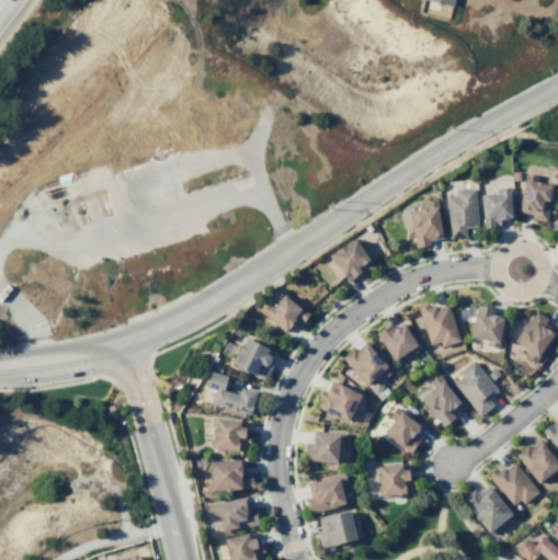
[(527,174),(538,176),(537,182),(554,185),(547,223),(533,219),(534,214),(520,212),(527,174)]
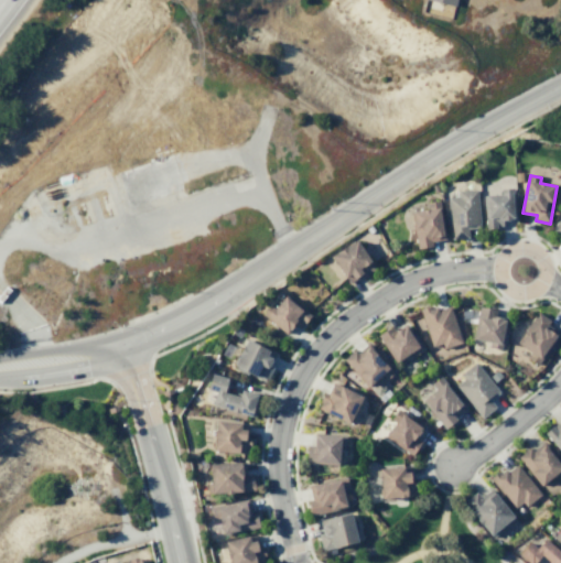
[(514,188),(517,219),(504,220),(504,226),(498,226),(498,228),(488,229),(485,196),(503,195),(503,190),(514,188)]
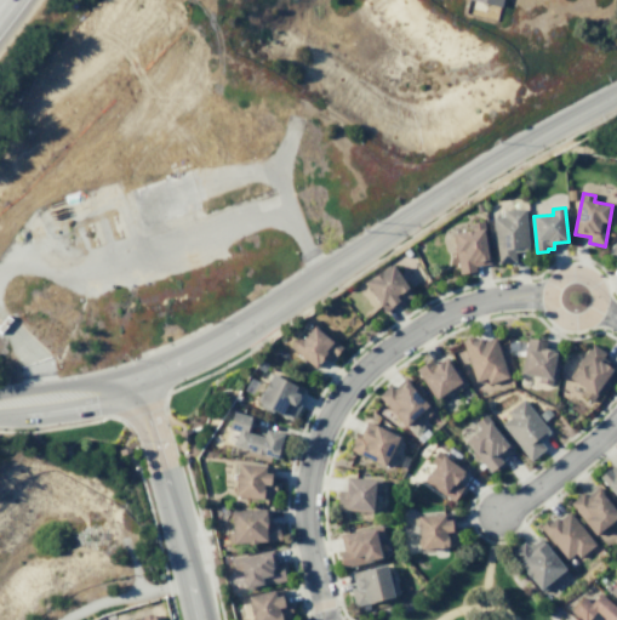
[(526,209),(530,250),(515,252),(516,262),(498,263),(493,217),(506,216),(506,210),(526,209)]
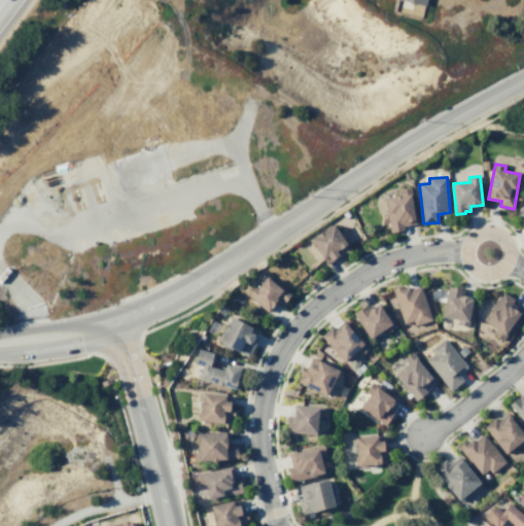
[(412,187),(418,223),(405,225),(406,230),(391,233),(385,200),(402,197),(400,189),(412,187)]
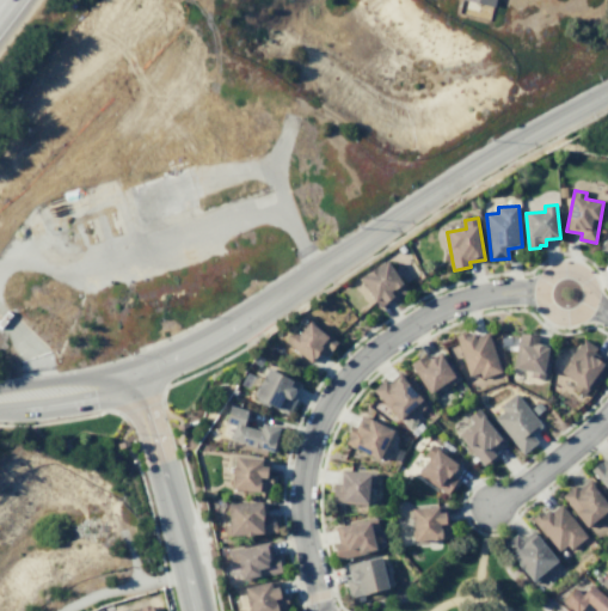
[(607,257),(596,249),(607,234),(607,257)]
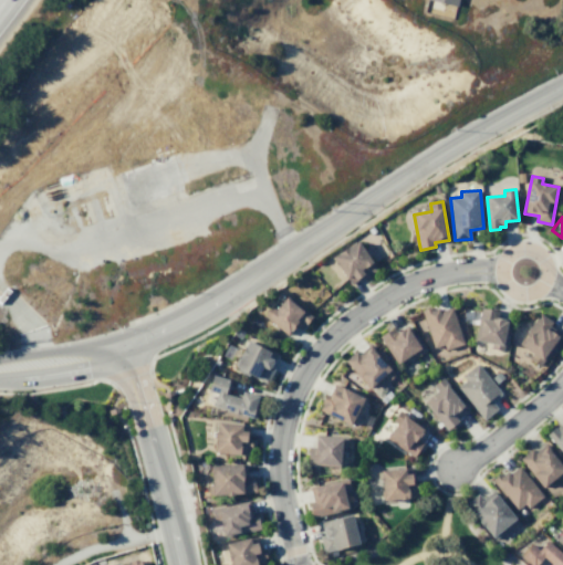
[(361,242),(378,270),(372,274),(374,275),(366,280),(364,278),(353,284),(336,259),(361,242)]
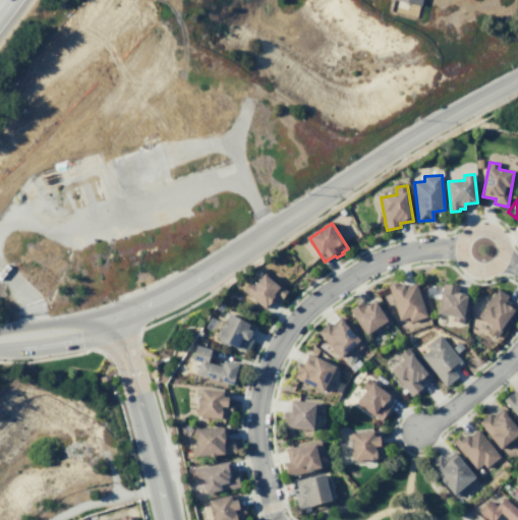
[(280,285),(289,292),(283,299),(282,298),(278,302),(274,299),(267,308),(244,291),(251,282),(255,285),(265,274),(279,286),(280,285)]
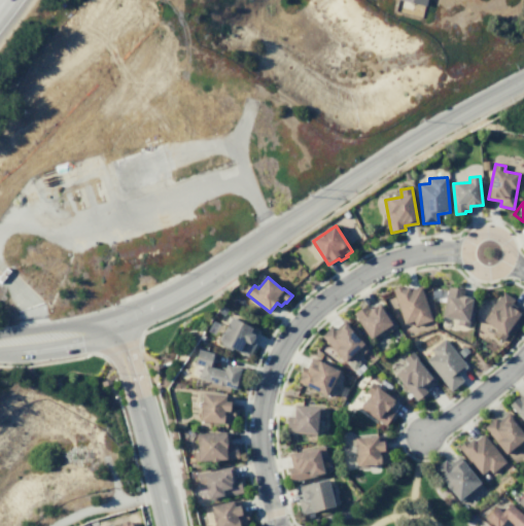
[(393,289),(404,286),(405,288),(410,287),(411,289),(422,286),(433,320),(416,326),(415,321),(406,324),(393,289)]
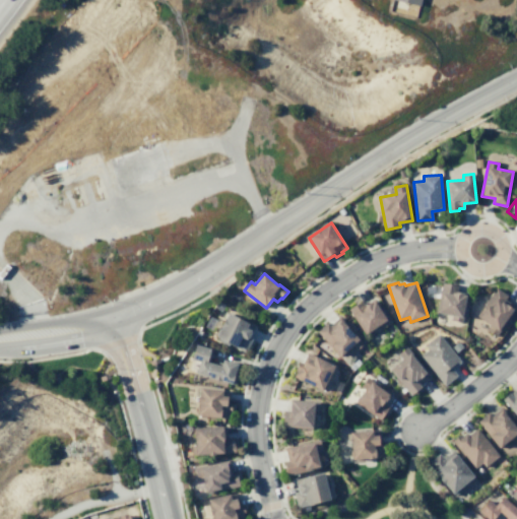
[(443,282),(460,285),(458,293),(469,295),(464,322),(453,320),(454,315),(437,312),(443,282)]
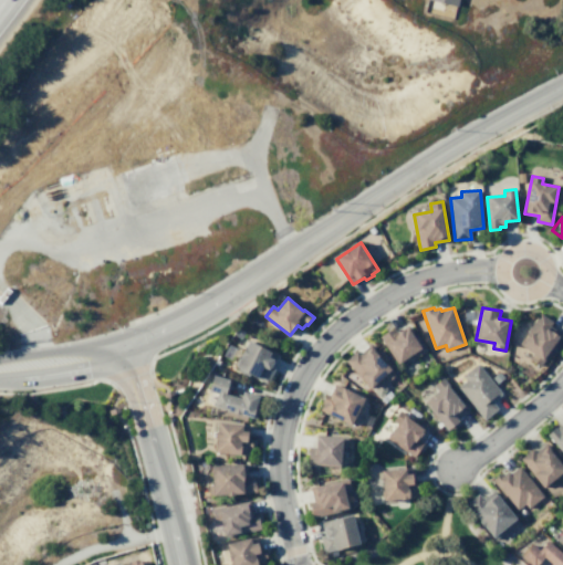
[(542,313),(555,322),(552,326),(562,334),(562,338),(542,366),(532,358),(535,354),(520,343),(542,313)]
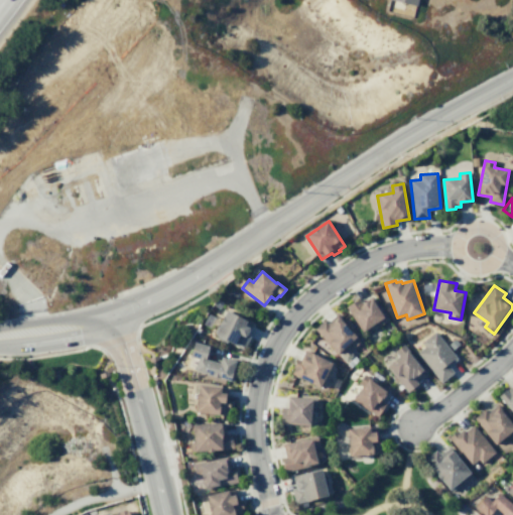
[(348,307),(360,298),(363,304),(373,297),(389,320),(379,328),(377,324),(364,332),(348,307)]
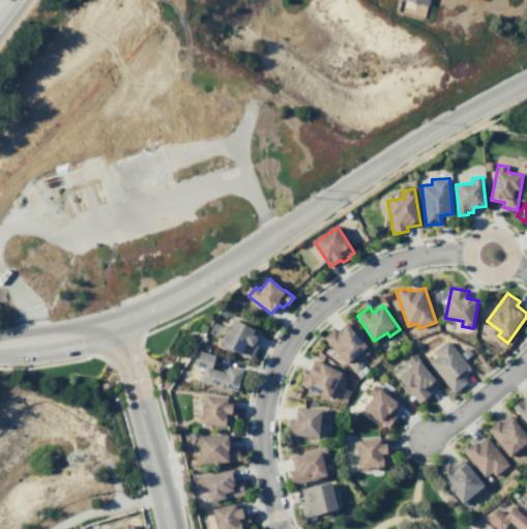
[(234,319),(261,333),(255,345),(258,346),(252,359),(222,344),(234,319)]
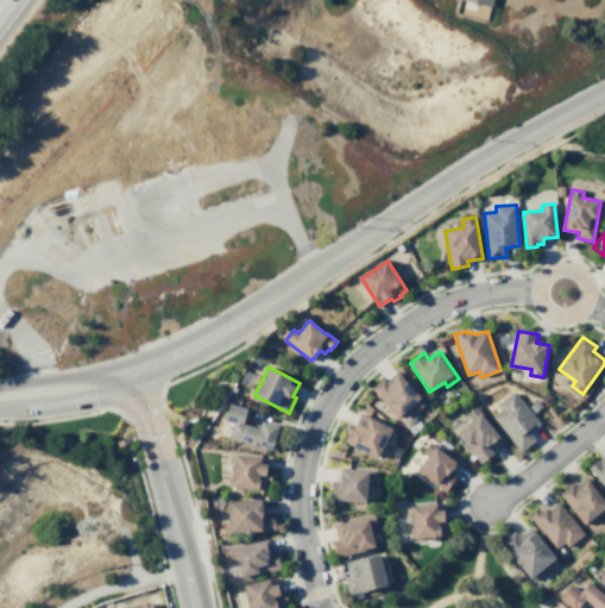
[(384,378),(391,386),(402,376),(418,395),(421,394),(428,402),(417,412),(413,407),(399,419),(373,388),(384,378)]
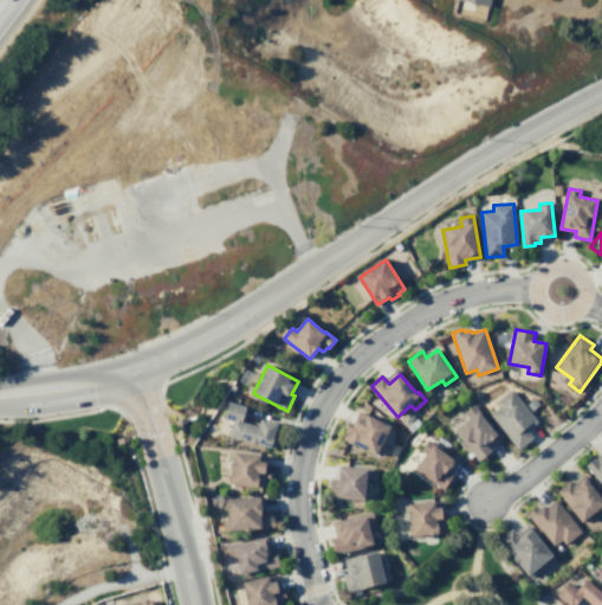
[(512,390),(538,422),(528,431),(533,438),(519,449),(492,413),(499,407),(496,403),(512,390)]
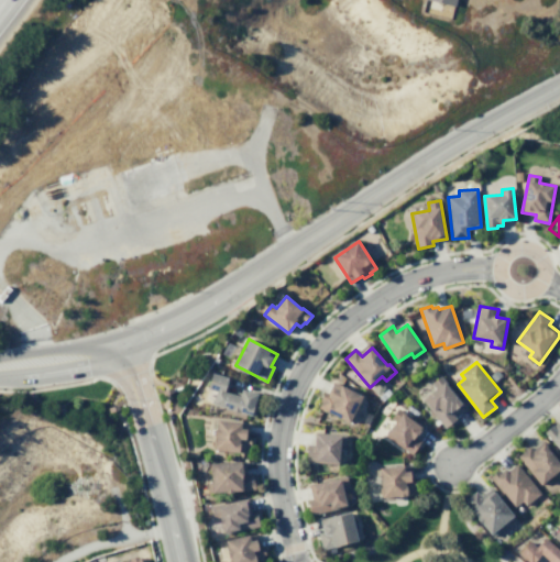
[(498,370),(504,376),(496,383),(491,375),(498,370)]
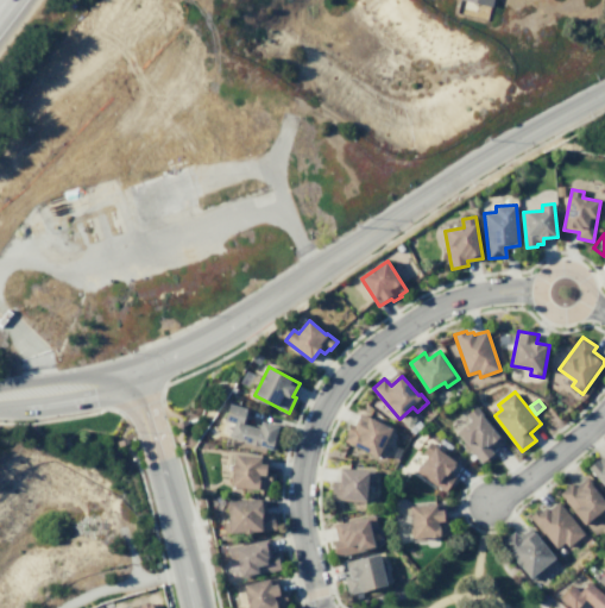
[(263,422),(279,427),(277,436),(281,437),(276,451),(232,438),(235,424),(226,421),(232,405),(249,409),(244,425),(260,430),(263,422)]
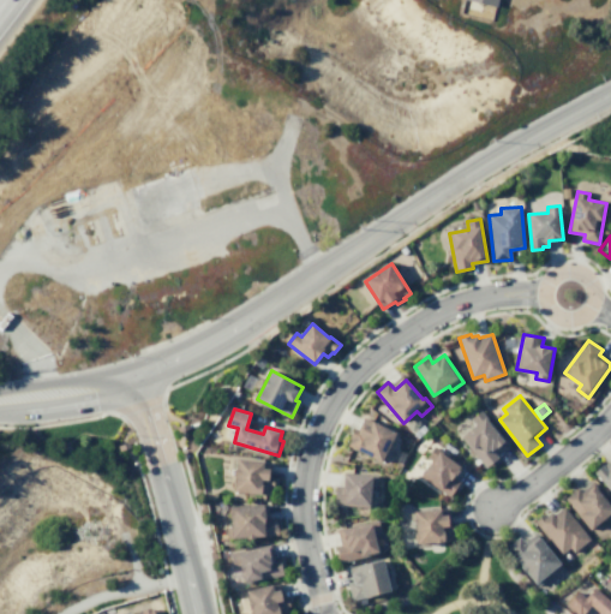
[(483,411),(509,443),(496,453),(499,458),(487,468),(462,436),(477,424),(472,419),(483,411)]
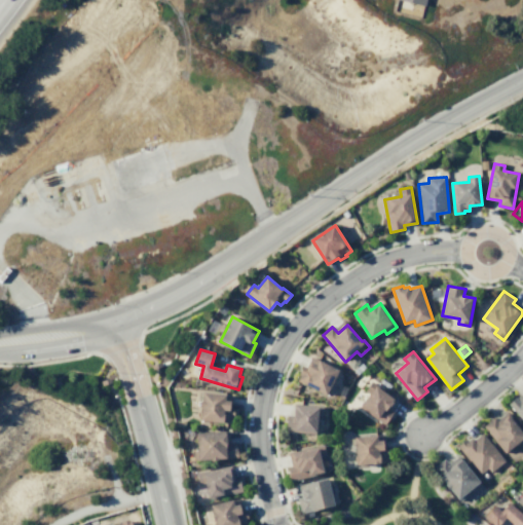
[(312,358),(340,371),(328,396),(299,381),(301,375),(300,374),(304,367),(307,368),(312,358)]
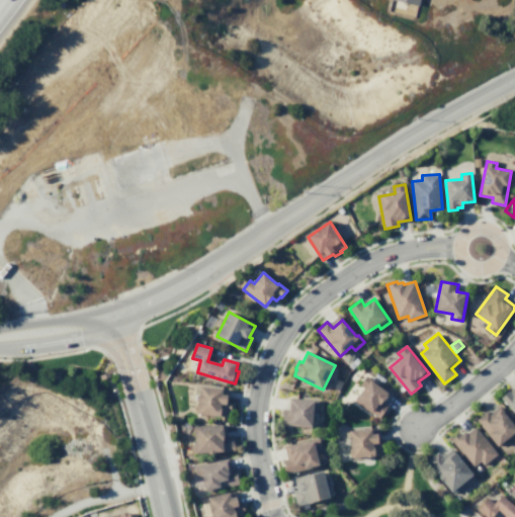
[(367,375),(392,393),(384,403),(389,406),(380,418),(356,401),(365,389),(360,385),(367,375)]
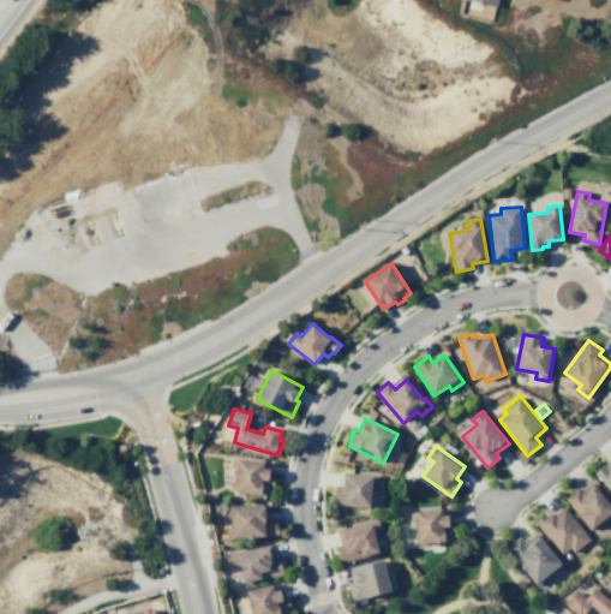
[(238,459),(273,463),(270,477),(275,478),(275,488),(271,488),(270,495),(234,492),(238,459)]
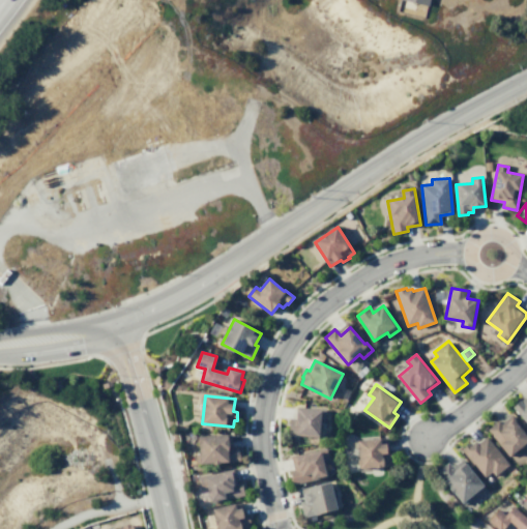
[(526,420),(514,407),(521,400),(523,401),(526,398),(526,420)]
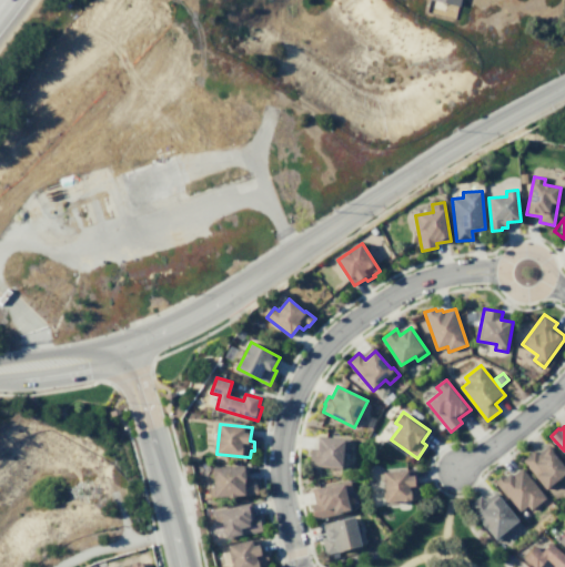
[(320,436),(351,439),(350,452),(344,451),(343,467),(311,465),(312,448),(319,449),(320,436)]
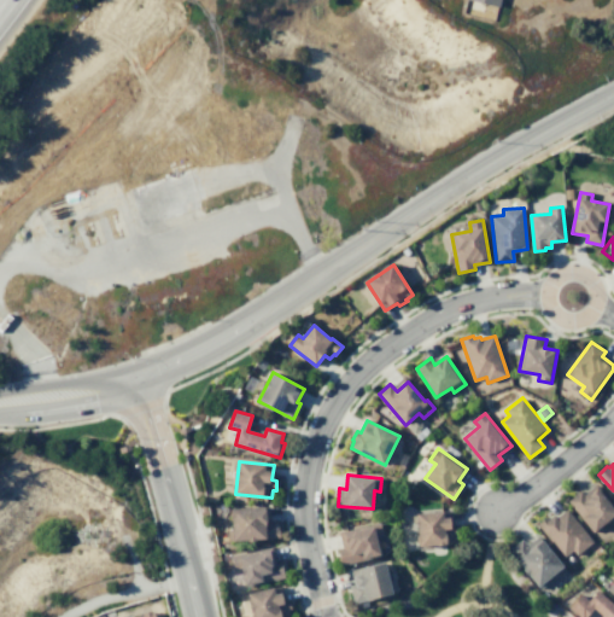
[(601,489),(613,505),(613,524),(610,521),(595,533),(571,501),(583,492),(589,499),(601,489)]
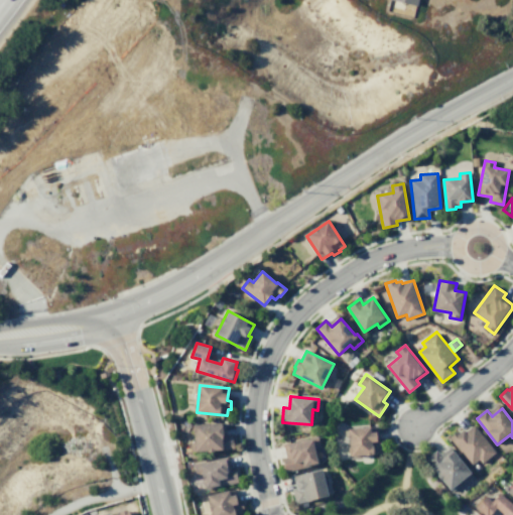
[(233,435),(233,442),(235,442),(235,449),(191,453),(191,442),(195,441),(194,425),(226,423),(226,435),(233,435)]
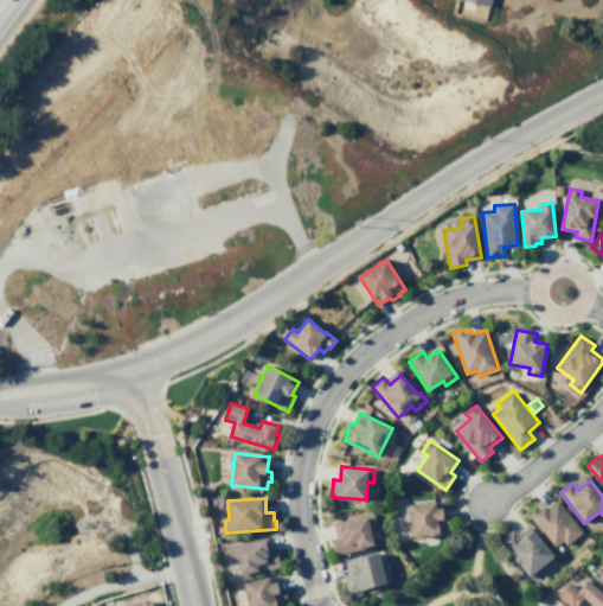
[(558,499),(585,533),(568,547),(563,541),(556,548),(530,516),(539,508),(540,509),(546,505),(547,508),(558,499)]
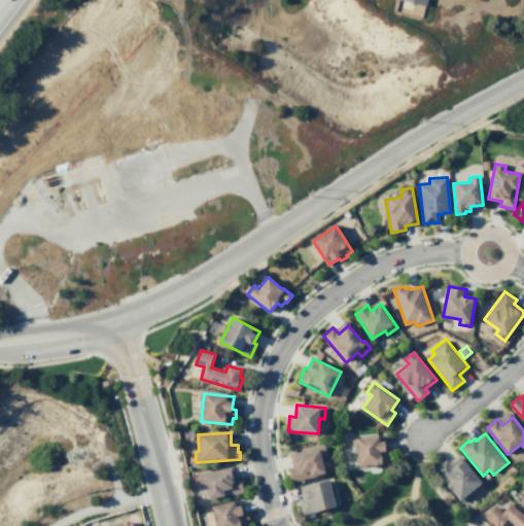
[(357,440),(385,436),(386,448),(390,448),(391,454),(389,455),(390,462),(359,466),(357,440)]
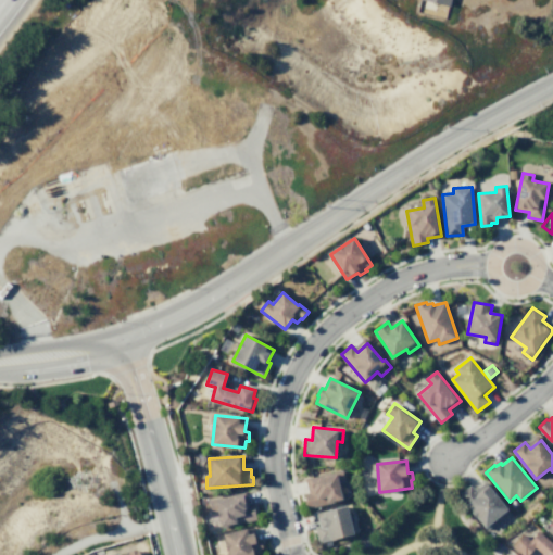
[(306,479),(343,470),(346,482),(340,483),(343,499),(342,500),(342,501),(309,509),(305,494),(310,493),(306,479)]
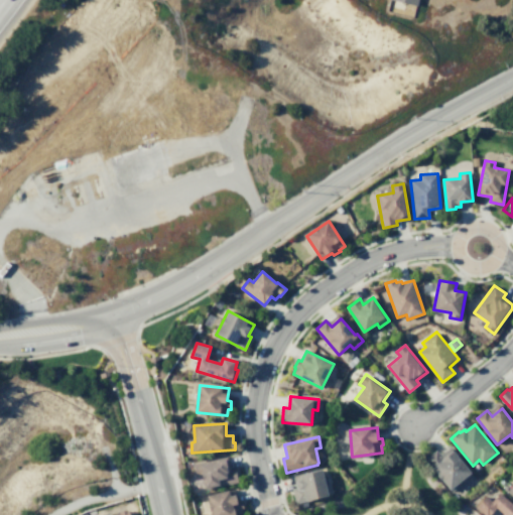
[(426,459),(453,492),(461,486),(459,484),(473,473),(455,451),(452,454),(451,453),(443,459),(437,451),(426,459)]
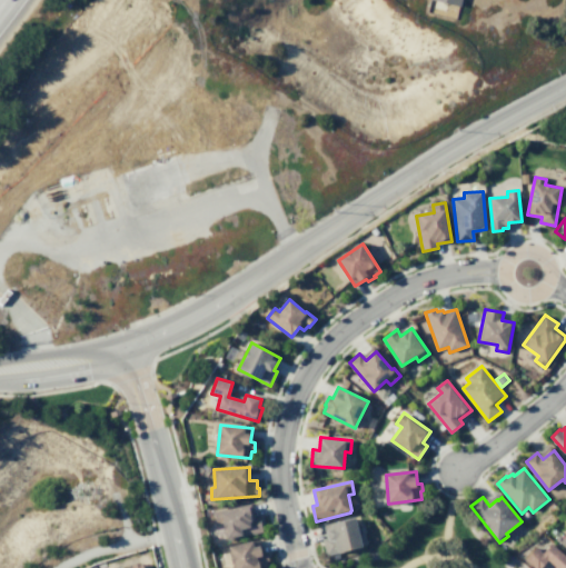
[(260,517),(264,532),(228,541),(224,524),(217,525),(214,512),(252,504),(256,517),(260,517)]
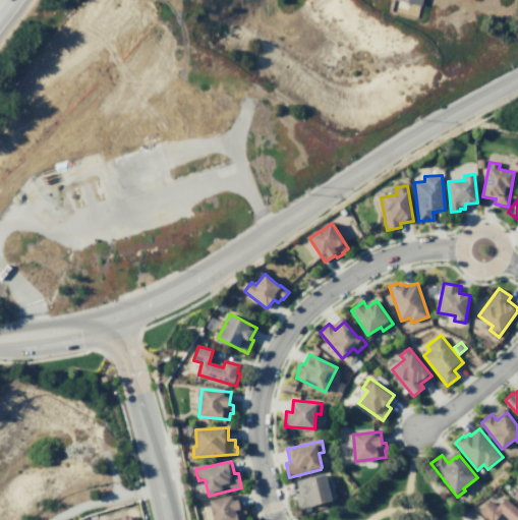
[(327,474),(333,502),(299,509),(296,494),(299,494),(297,481),(327,474)]
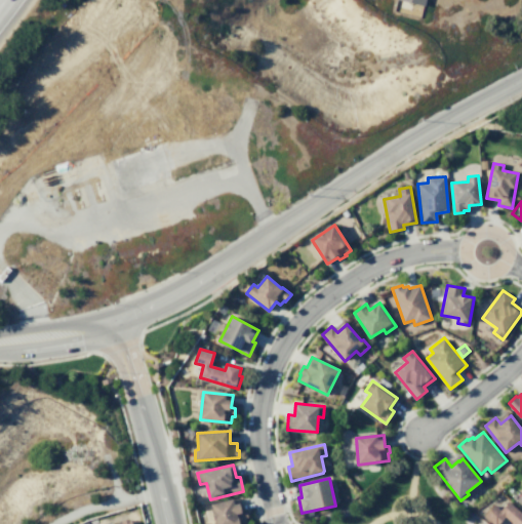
[(247,518),(248,523),(216,523),(212,505),(239,498),(242,511),(246,509),(248,518),(247,518)]
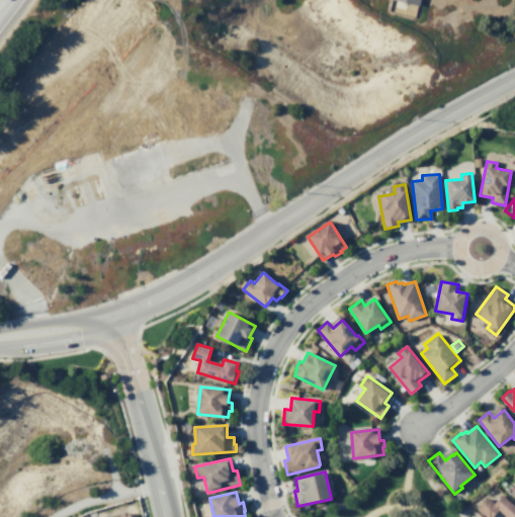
[(504,496),(514,505),(514,516),(507,516),(500,510),(493,516),(489,516),(480,509),(490,498),(496,504),(504,496)]
